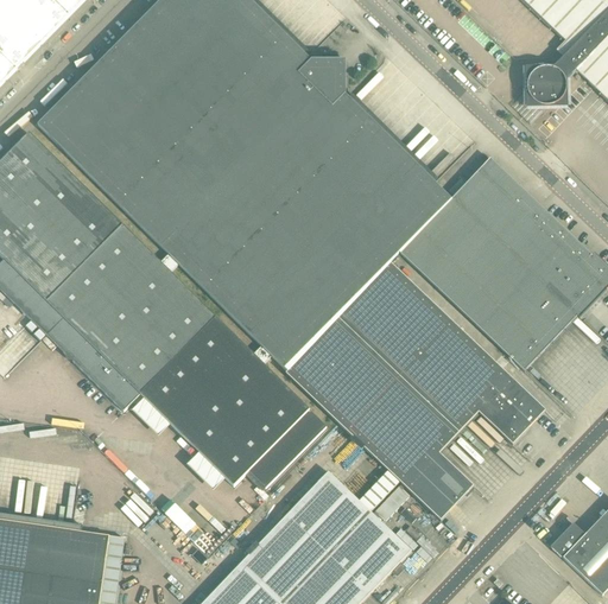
[(0,0),(0,83),(82,0),(0,0)]
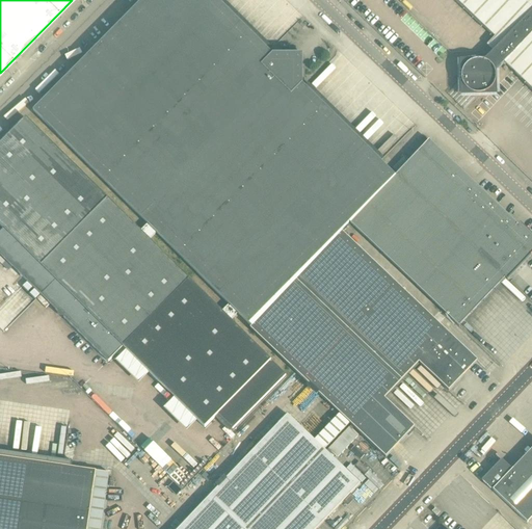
[(139,0),(33,108),(148,221),(156,230),(229,301),(237,311),(251,324),(342,230),(350,220),(395,174),(302,81),(302,51),(272,51),(272,52),(219,0),(139,0)]
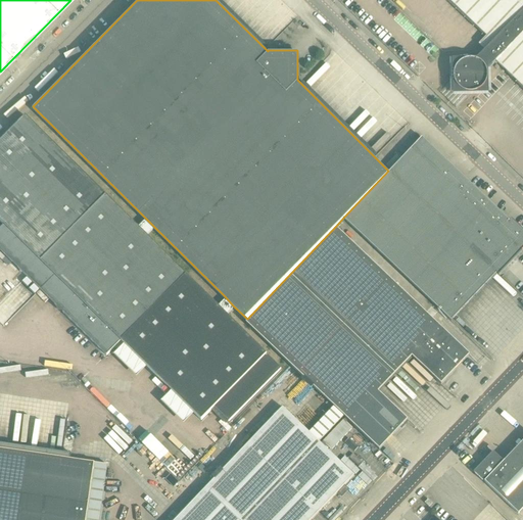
[(450,0),(486,34),(478,42),(484,48),(476,56),(453,56),(453,92),(488,91),(487,66),(495,58),(522,85),(522,0),(450,0)]
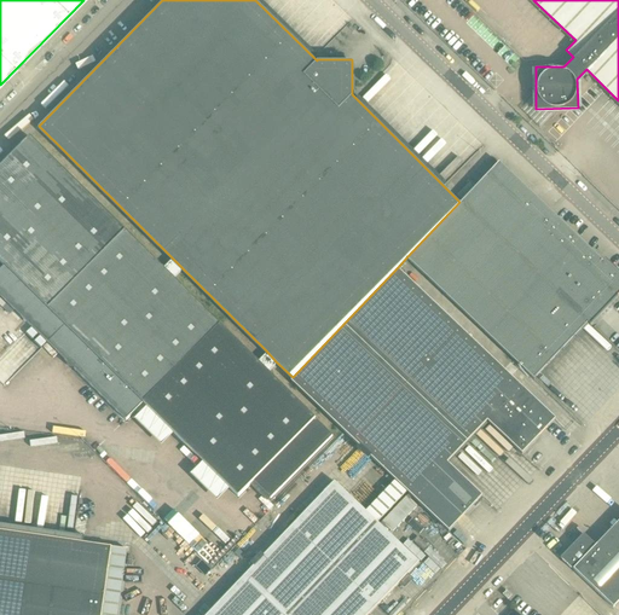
[(181,267),(172,257),(163,266),(29,134),(0,164),(0,259),(4,264),(0,267),(0,293),(126,417),(143,400),(237,494),(249,482),(266,499),(331,433),(267,370),(276,361),(266,350),(258,359),(173,276),(181,267)]
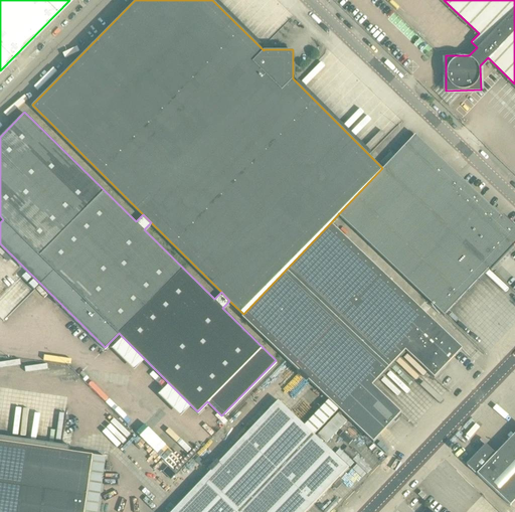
[(414,134),(382,168),(339,213),(444,314),(489,267),(491,269),(514,241),(514,224),(503,213),(501,215),(415,134),(414,134)]
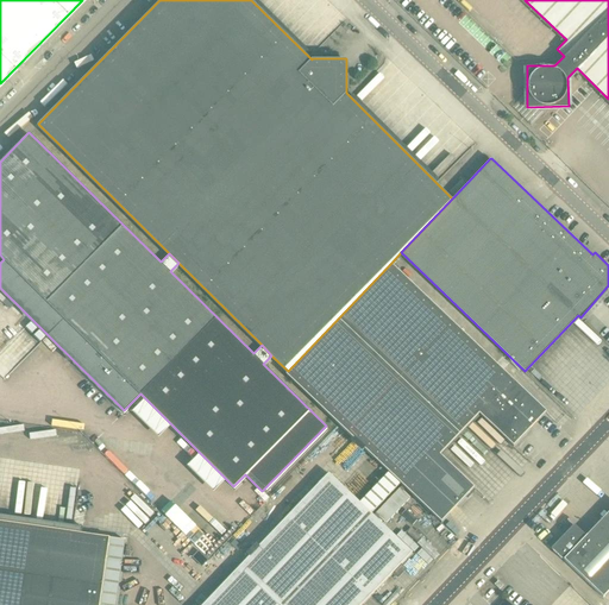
[(358,604),(370,592),(371,593),(412,550),(371,511),(400,481),(441,521),(473,486),(440,453),(479,411),(513,445),(546,410),(391,263),(288,371),(286,373),(389,471),(359,500),(328,471),(200,604),(115,604),(125,539),(110,536),(110,529),(0,516),(0,604),(358,604)]
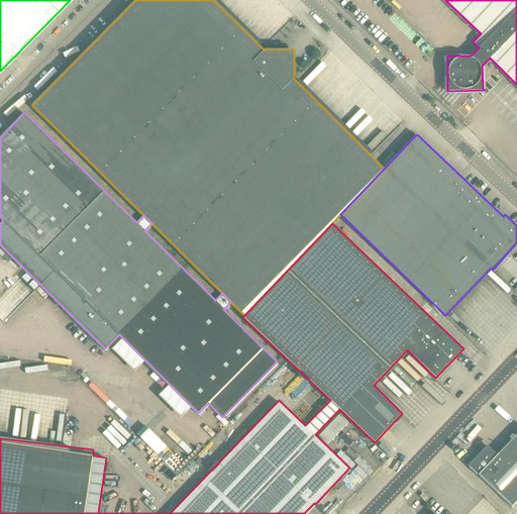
[(516,432),(497,453),(487,444),(469,464),(512,506),(516,500),(516,432)]
